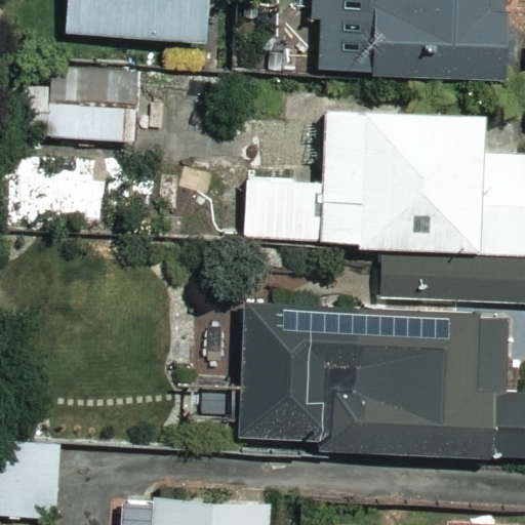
[(69,0),(69,38),(209,38),(209,0),(69,0)]
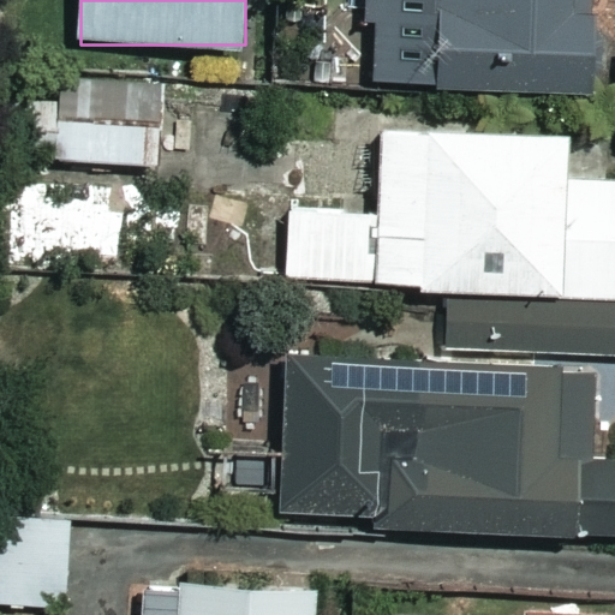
[(364,0),(365,37),(378,37),(378,90),(597,85),(595,0),(364,0)]
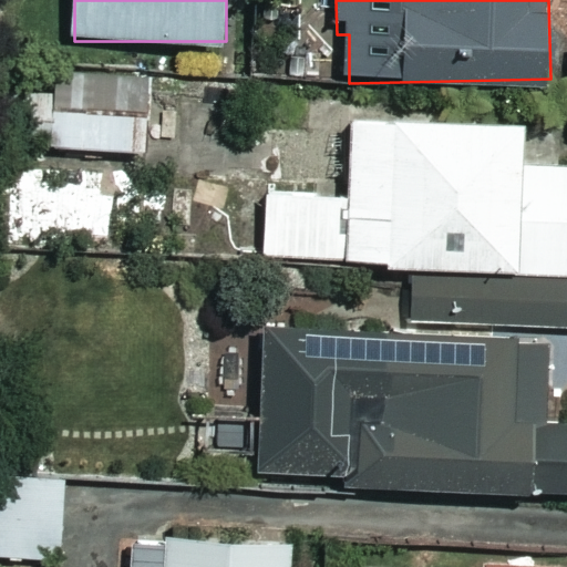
[(146,79),(60,79),(61,95),(3,96),(3,158),(146,158),(146,79)]
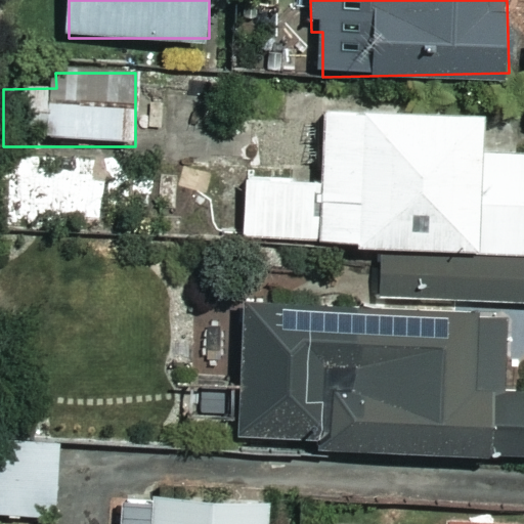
[(489,104),(323,100),(321,175),(223,173),(221,245),(377,248),(376,289),(523,292),(523,156),(488,156),(489,104)]
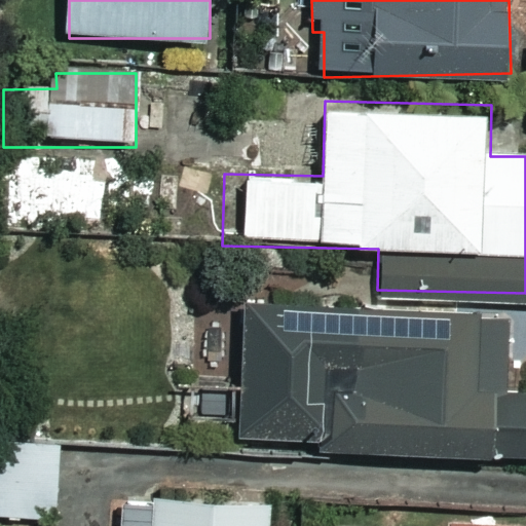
[(503,311),(241,311),(241,463),(525,463),(525,387),(503,388),(503,311)]
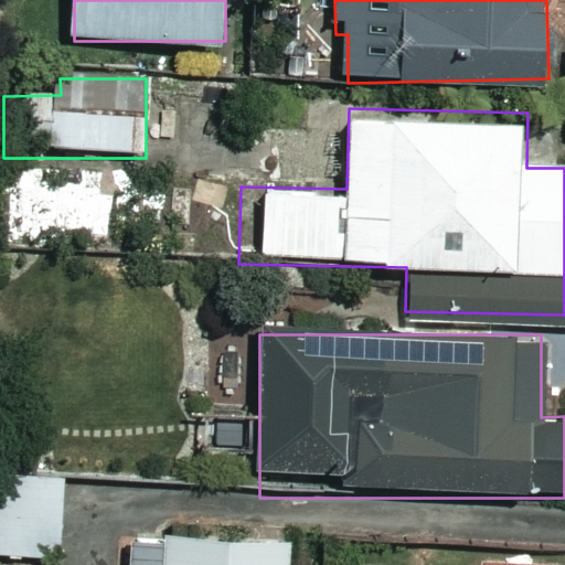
[(76,547),(75,516),(62,518),(61,476),(0,477),(0,556),(63,555),(63,547),(76,547)]
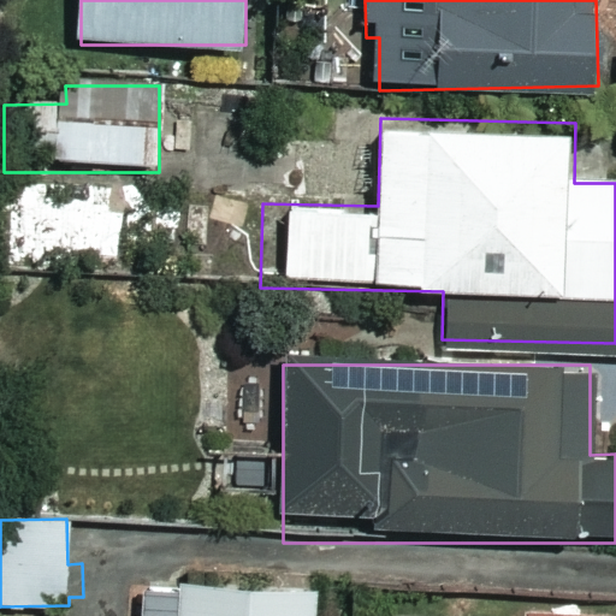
[(311,615),(312,586),(142,586),(142,615),(311,615)]
